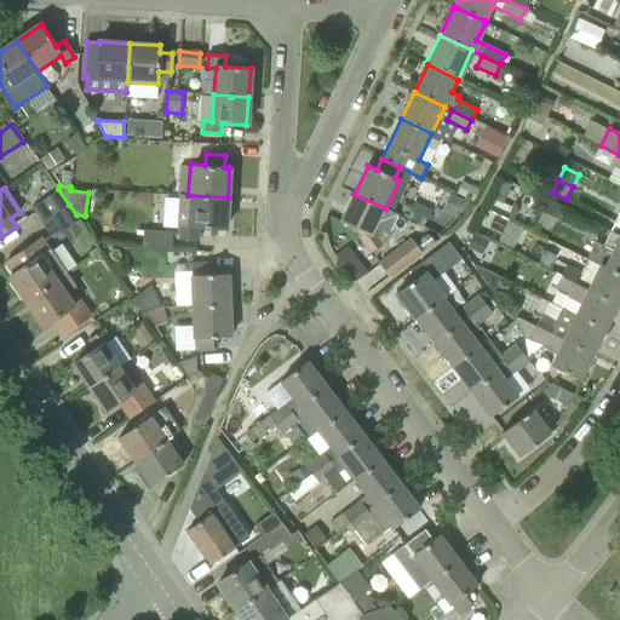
[(32,207),(42,223),(69,205),(58,189),(32,207)]
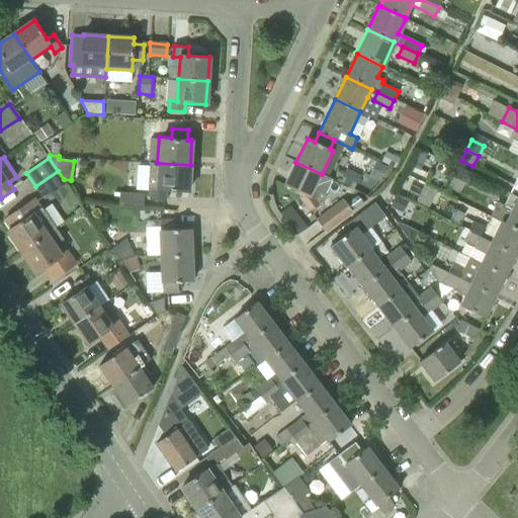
[(310,211),(321,203),(313,193),(314,190),(325,195),(332,179),(322,174),(295,162),(284,185),(301,194),(299,198),(310,211)]
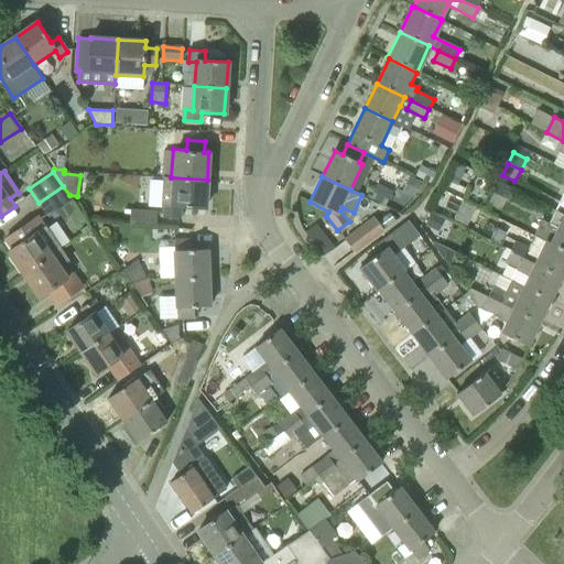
[(163,208),(162,217),(180,218),(181,206),(205,208),(207,180),(171,177),(162,177),(161,194),(154,194),(154,207),(163,208)]
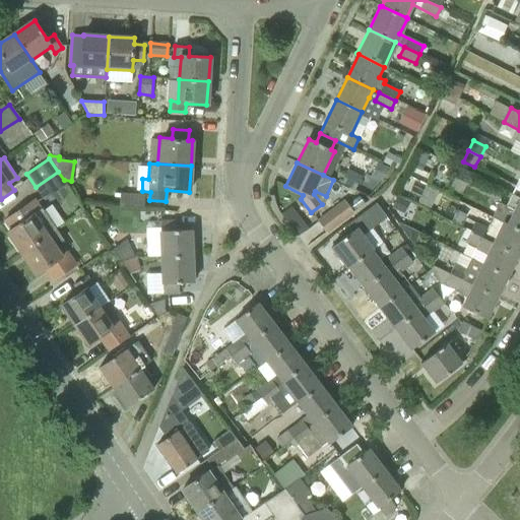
[(455,178),(467,183),(472,173),(460,167),(455,178)]
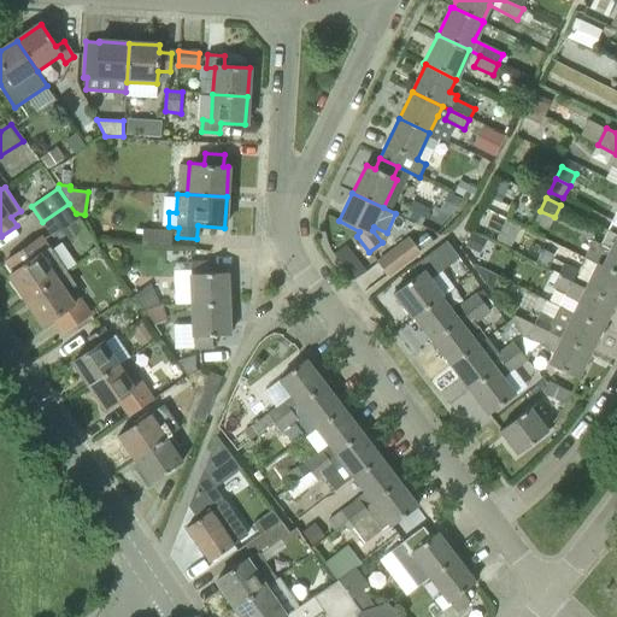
[(42,222),(52,238),(80,218),(76,213),(69,204),(42,222)]
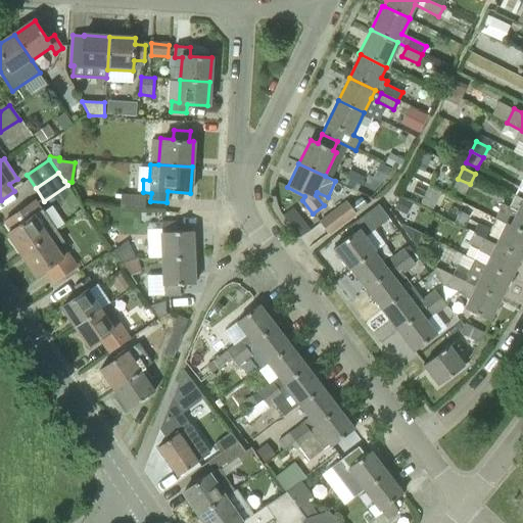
[(453,189),(465,195),(470,184),(458,179),(453,189)]
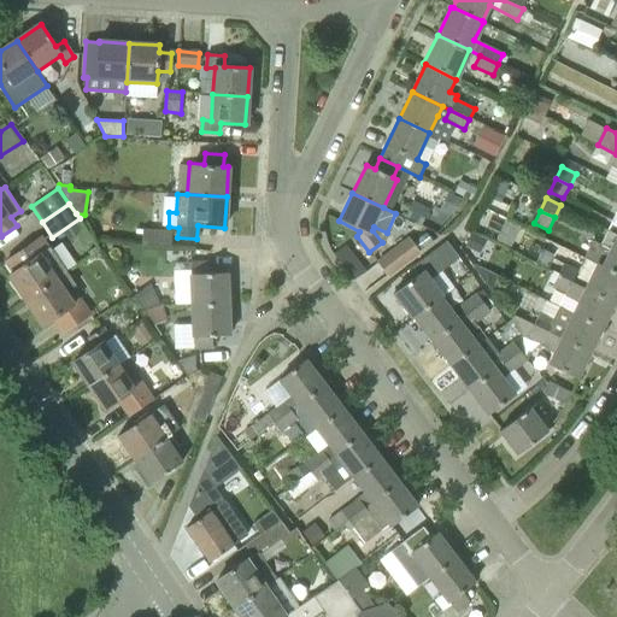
[(616,250),(616,228),(610,224),(601,242),(616,250)]
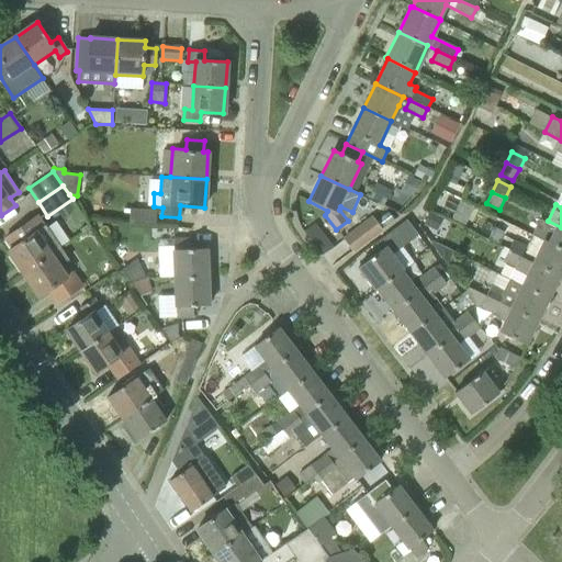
[(24,273),(62,248),(45,224),(43,225),(37,216),(6,237),(12,248),(9,250),(24,273)]
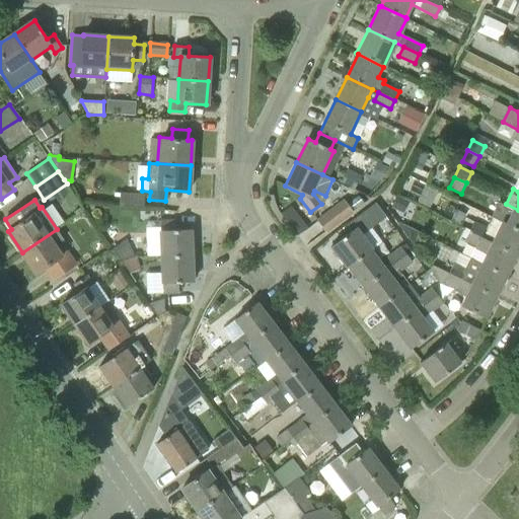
[(345,201),(317,221),(325,232),(353,212),(345,201)]
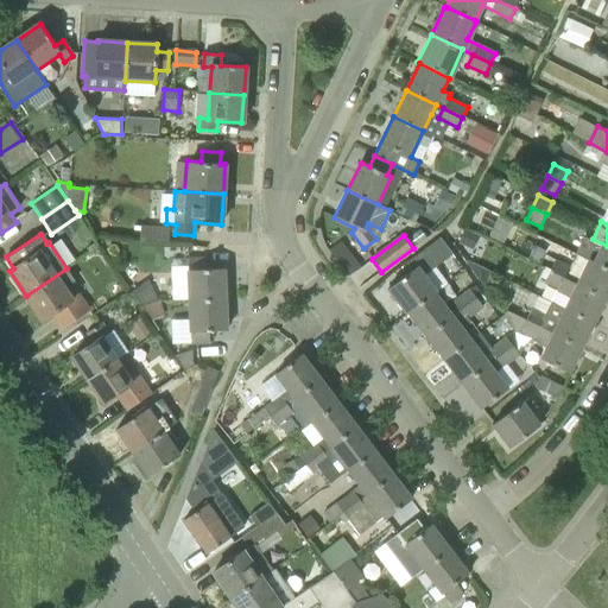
[(431,271),(448,258),(443,251),(447,248),(438,238),(418,254),(431,271)]
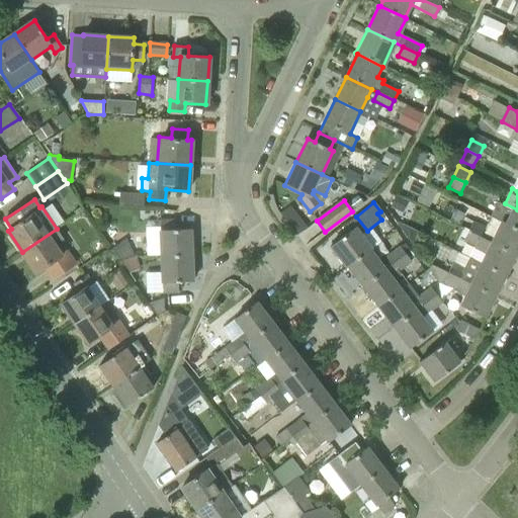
[(517,209),(505,203),(504,205),(498,202),(491,217),(500,221),(517,229),(517,209)]
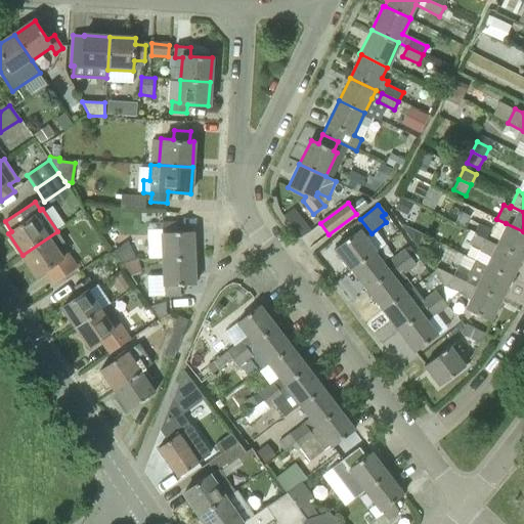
[(161,259),(193,258),(192,231),(178,231),(177,222),(161,222),(162,232),(160,232),(161,259)]
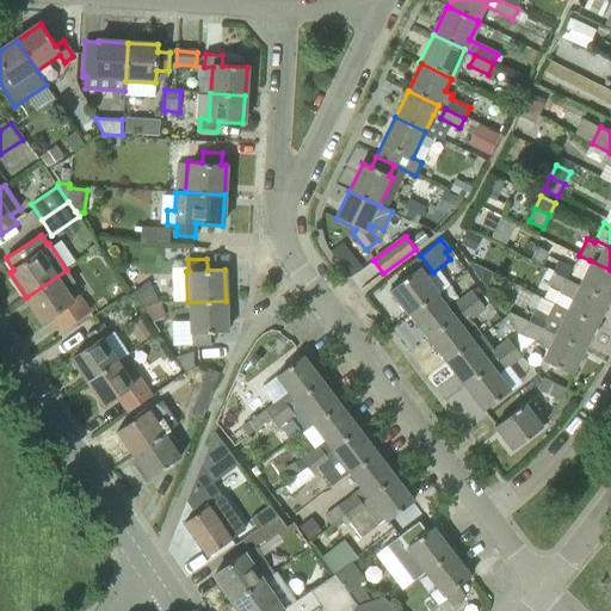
[(567,279),(572,266),(559,260),(553,272),(567,279)]
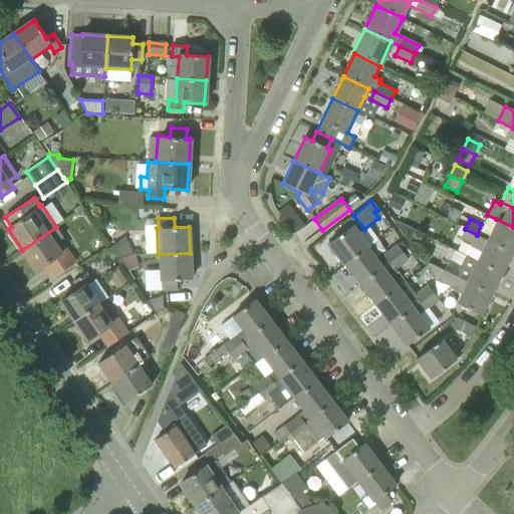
[(486,240),(513,252),(513,249),(513,227),(496,219),(486,240)]
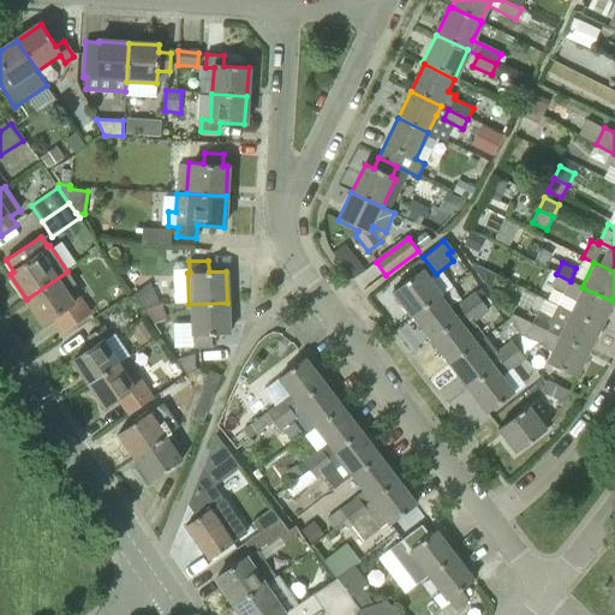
[(415,316),(441,296),(443,294),(423,268),(393,291),(412,317),(415,316)]
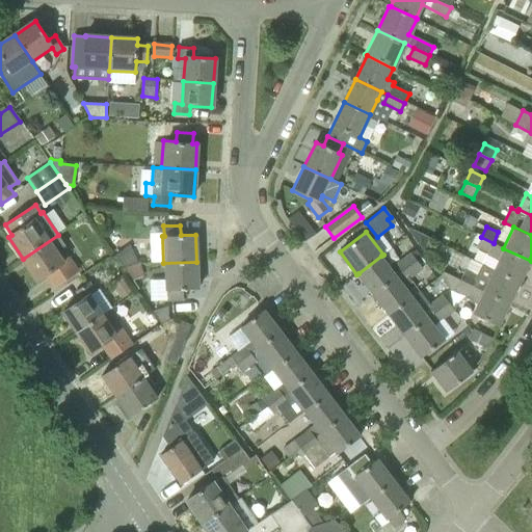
[(54,287),(79,271),(70,256),(63,260),(58,250),(65,245),(58,235),(23,259),(37,281),(46,274),(54,287)]
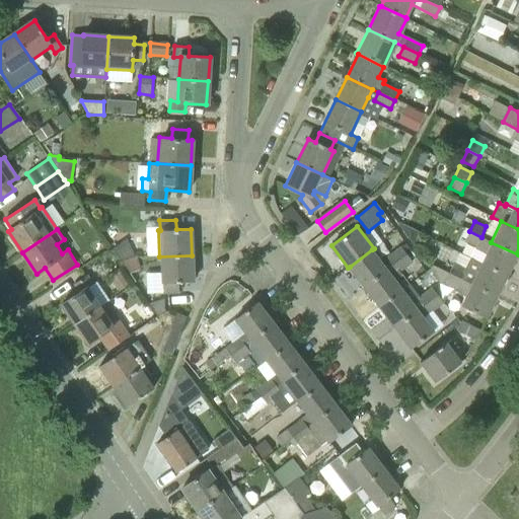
[(518,254),(491,242),(482,237),(469,231),(464,242),(475,247),(474,248),(486,253),(480,263),(507,276),(518,254)]
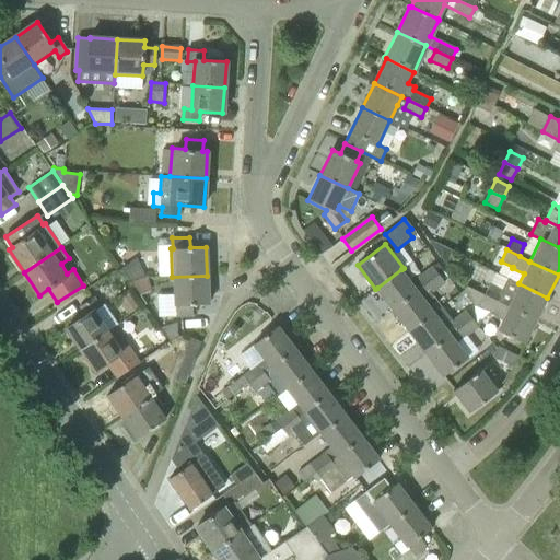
[(144,278),(147,278),(136,257),(123,268),(130,281),(144,278)]
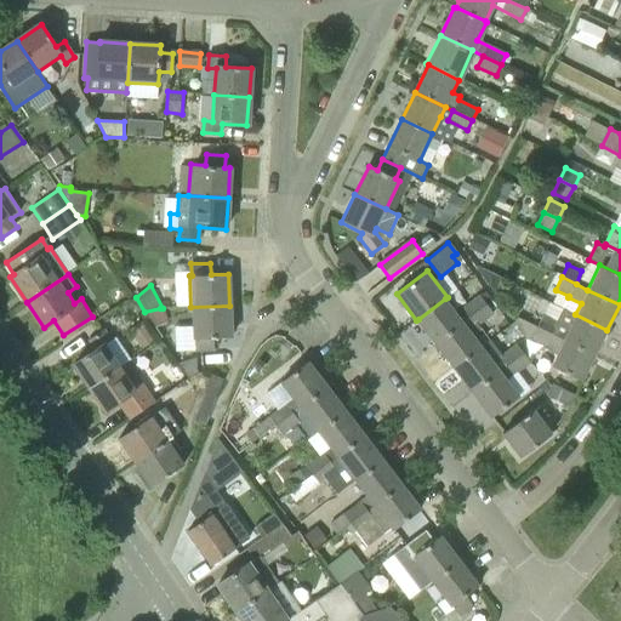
[(436,342),(486,305),(479,294),(455,312),(445,298),(419,319),(436,342)]
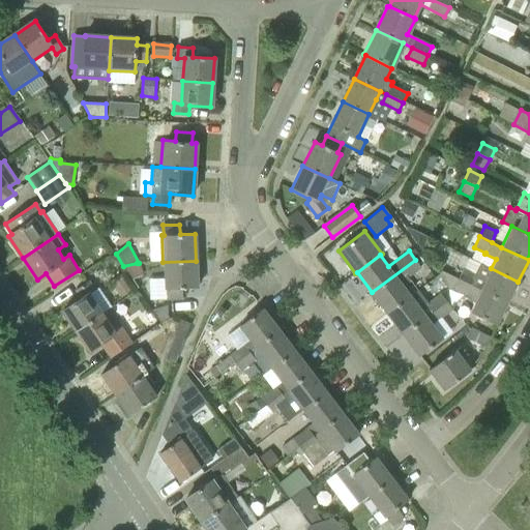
[(388,314),(411,296),(404,287),(411,281),(408,277),(421,268),(415,260),(372,292),(388,314)]
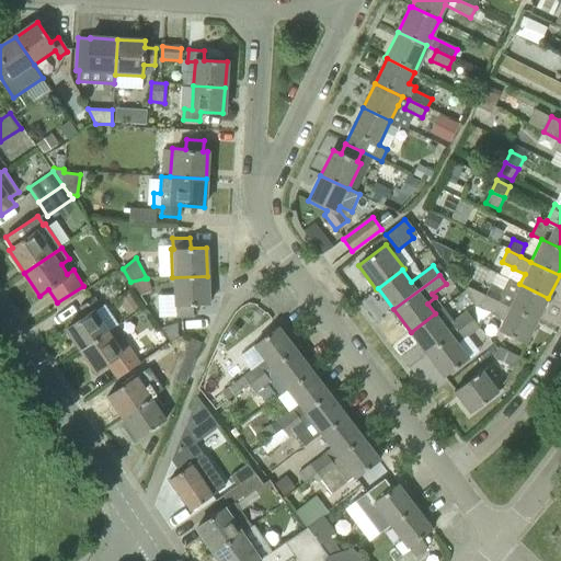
[(175,306),(175,317),(194,316),(193,306),(208,305),(207,276),(172,277),(174,306),(175,306)]
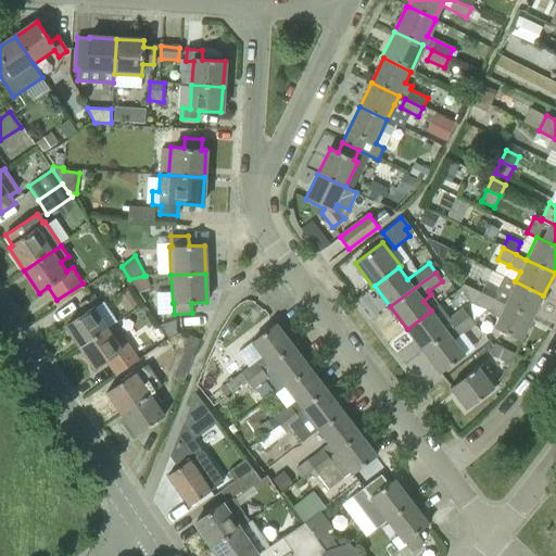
[(138,293),(148,290),(143,276),(129,279),(138,293)]
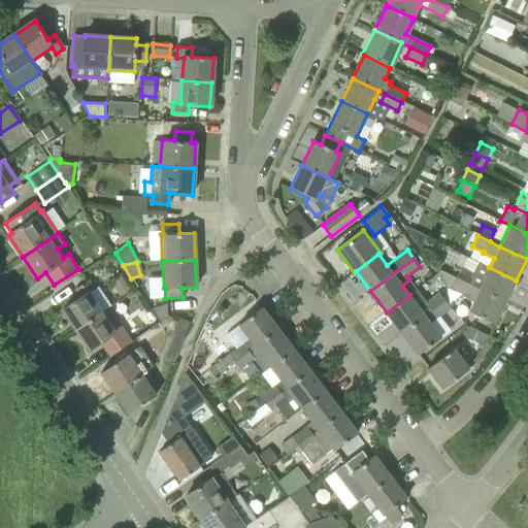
[(516,281),(489,267),(480,263),(474,273),(463,268),(457,278),(505,301),(516,281)]
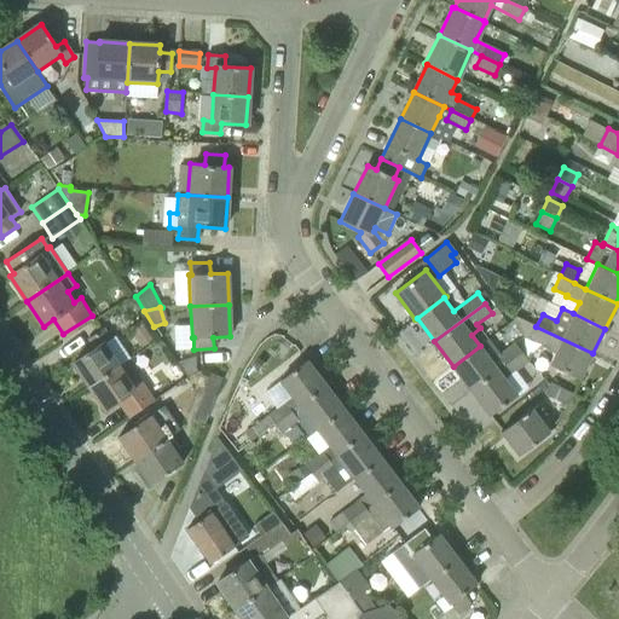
[(580,379),(593,353),(536,327),(516,316),(514,320),(522,337),(530,337),(530,339),(556,352),(549,365),(551,365),(580,379)]
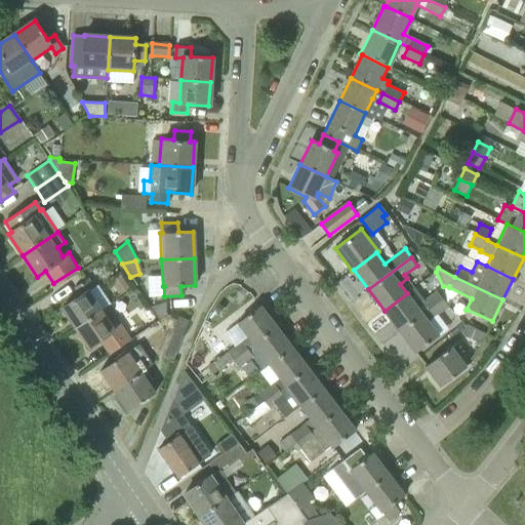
[(76,327),(102,310),(89,290),(94,287),(89,279),(76,288),(80,295),(62,307),(76,327)]
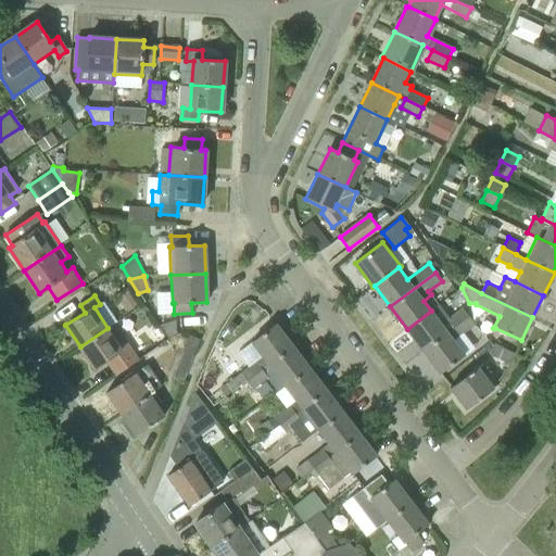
[(455,327),(468,316),(463,308),(447,319),(438,305),(431,311),(407,329),(424,350),(447,332),(455,327)]
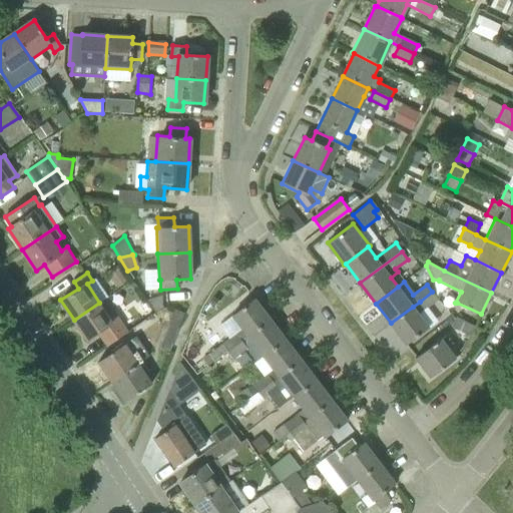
[(438,300),(432,292),(420,302),(426,309),(438,300)]
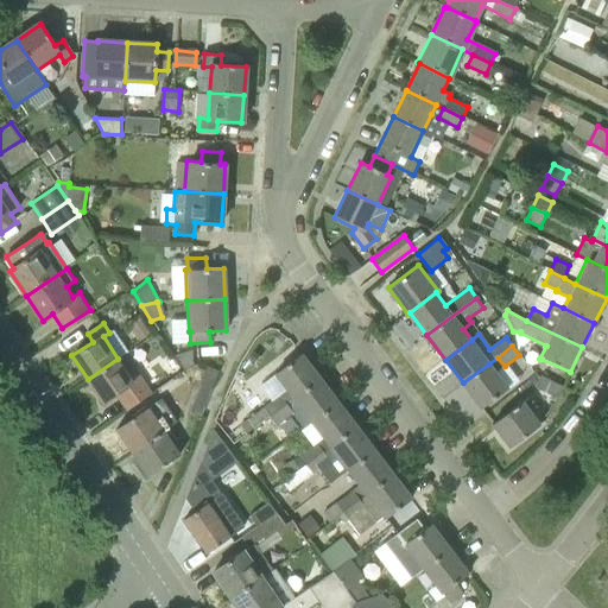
[(270,416),(270,417),(320,379),(315,373),(316,372),(311,367),(310,368),(301,354),(274,374),(285,390),(251,417),(257,425),(270,416)]
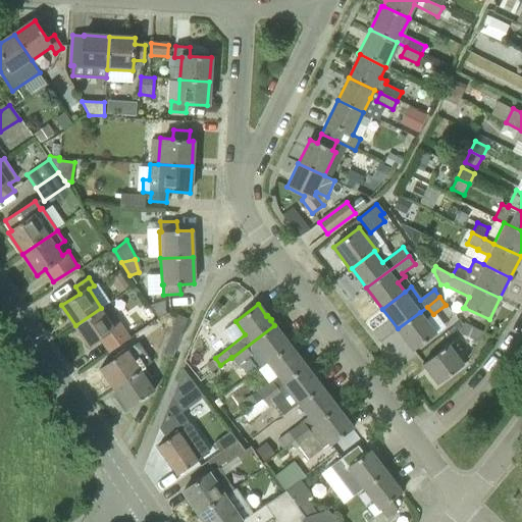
[(110,352),(128,338),(106,305),(101,308),(75,325),(89,346),(100,337),(110,352)]
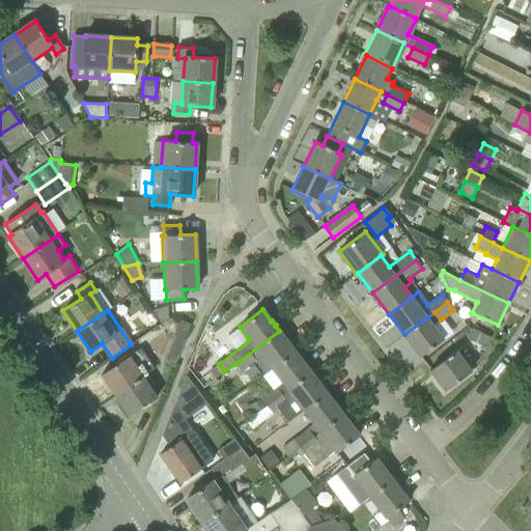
[(421,356),(444,338),(427,317),(404,334),(421,356)]
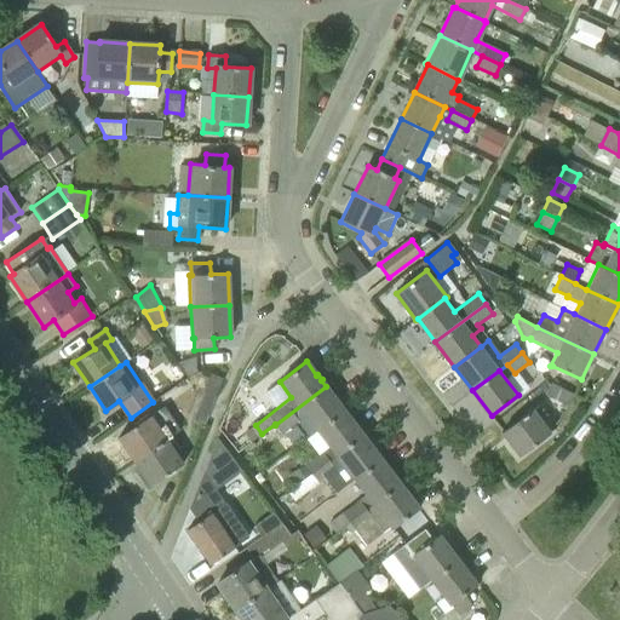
[(202,397),(213,402),(223,378),(211,374),(210,377),(200,373),(193,394),(202,397)]
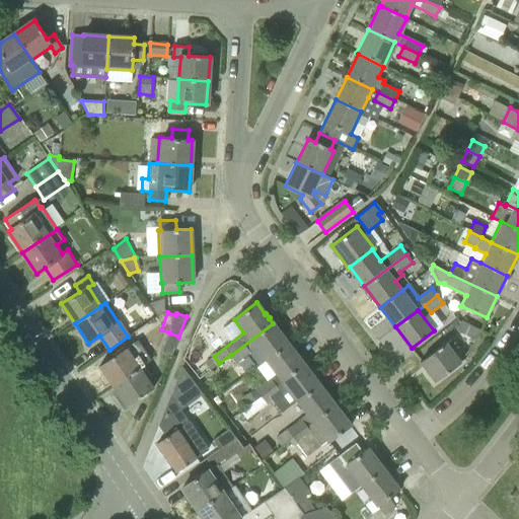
[(475,340),(480,330),(460,320),(452,327),(454,328),(475,340)]
